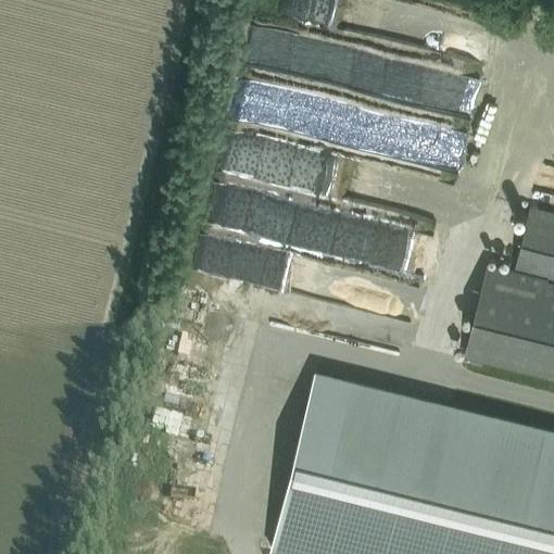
[(385,43),(390,10),(329,0),(293,0),(290,28),(385,43)]
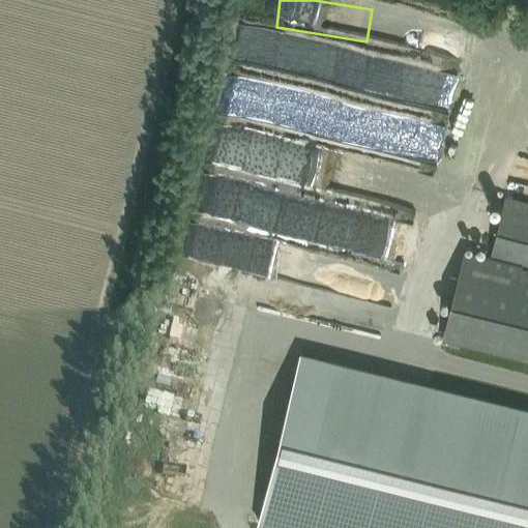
[(408,199),(318,183),(315,202),(326,203),(320,236),(327,237),(332,205),(405,217),(408,199)]
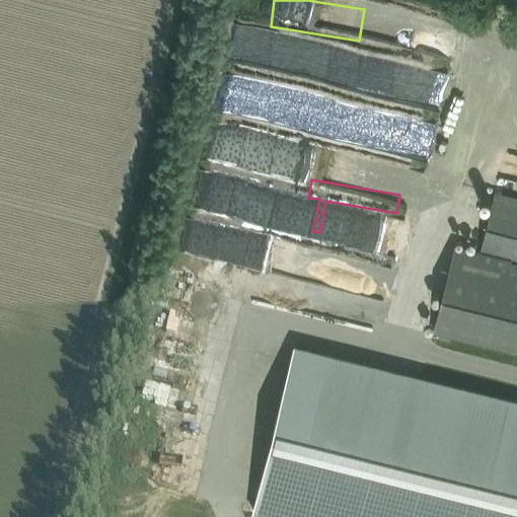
[(516,356),(516,203),(493,198),(478,253),(453,247),(431,336),(516,356)]
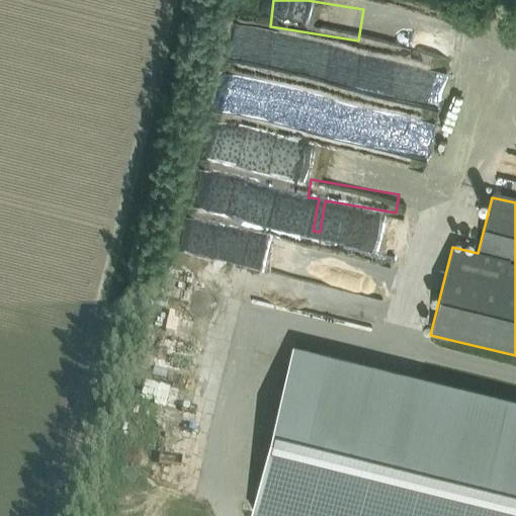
[(206,240),(198,270),(298,294),(297,302),(352,315),(354,305),(378,311),(389,268),(221,228),(218,243),(206,240)]
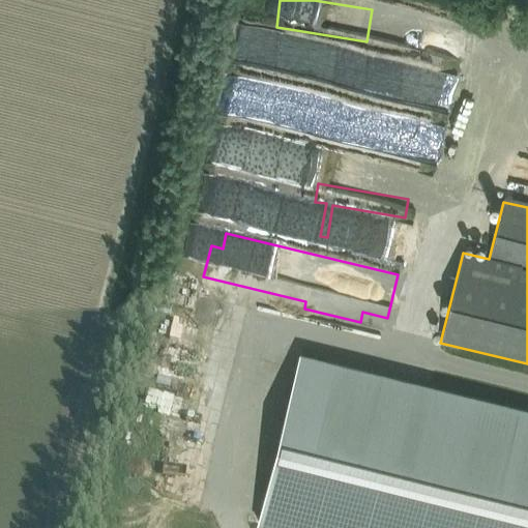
[(149,367),(165,361),(159,346),(144,351),(149,367)]
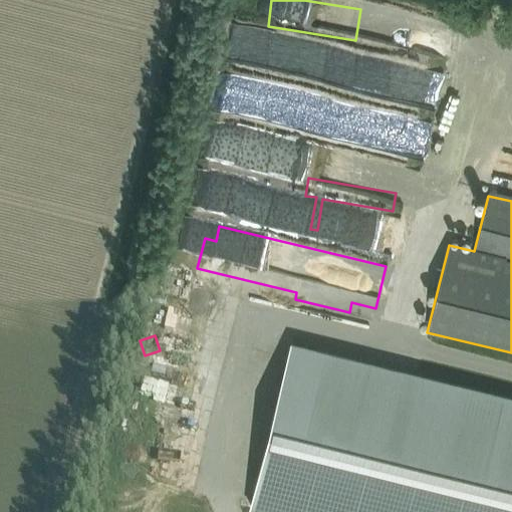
[(511,511),(511,400),(291,345),(250,511),(511,511)]
